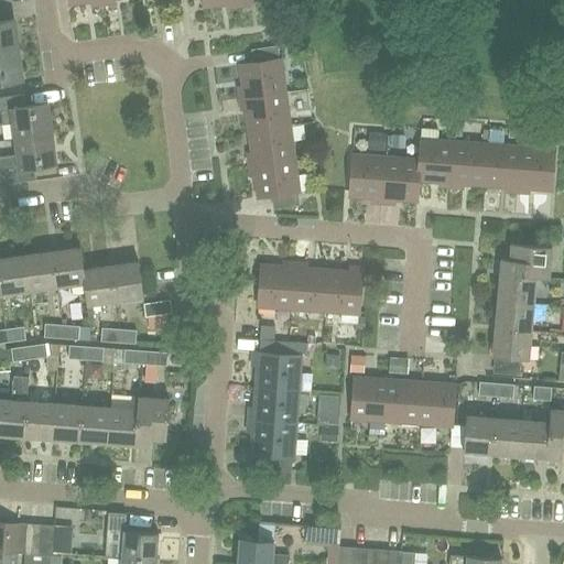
[(227,9),(239,8),(238,0),(204,0),(206,7),(227,4),(227,9)]
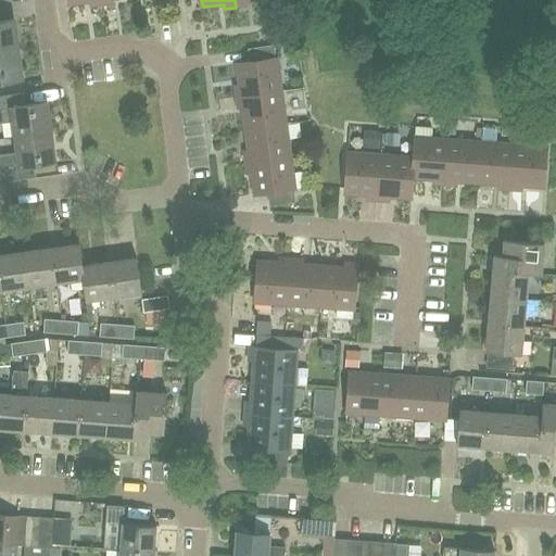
[(0,53),(19,51),(14,21),(0,22),(0,53)]
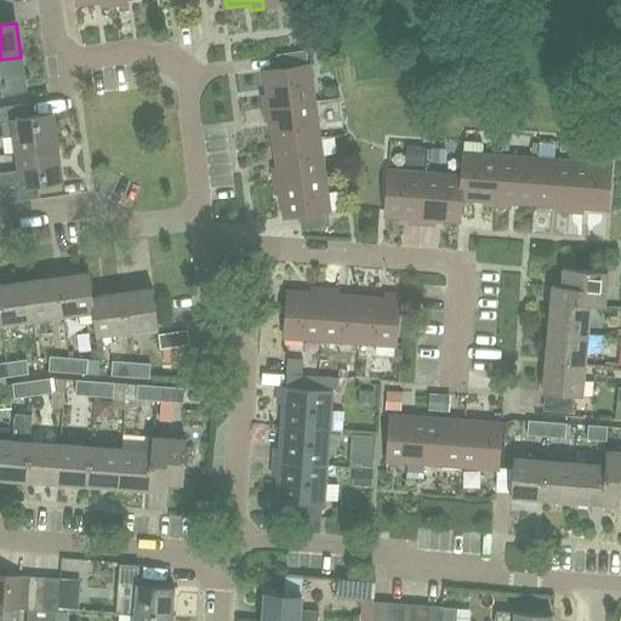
[(267,109),(315,103),(311,67),(309,67),(307,51),(279,55),(280,69),(267,72),(271,96),(265,97),(267,109)]
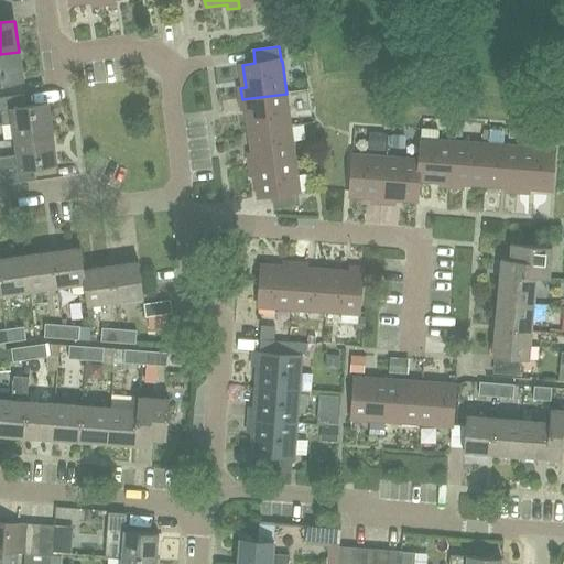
[(19,52),(0,54),(0,85),(23,82),(19,52)]
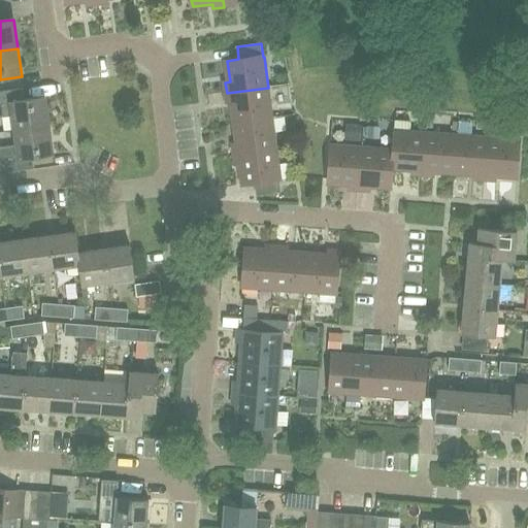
[(236,124),(273,119),(268,88),(227,93),(228,104),(233,104),(236,124)]
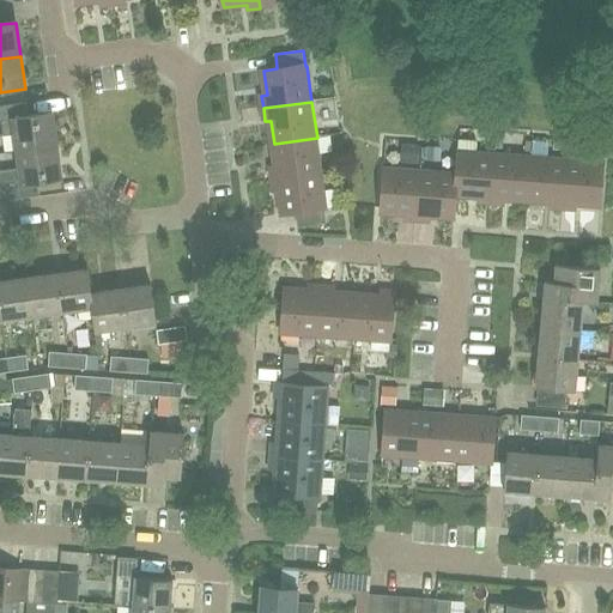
[(18,155),(58,149),(53,115),(29,117),(28,105),(0,108),(0,138),(16,137),(18,155)]
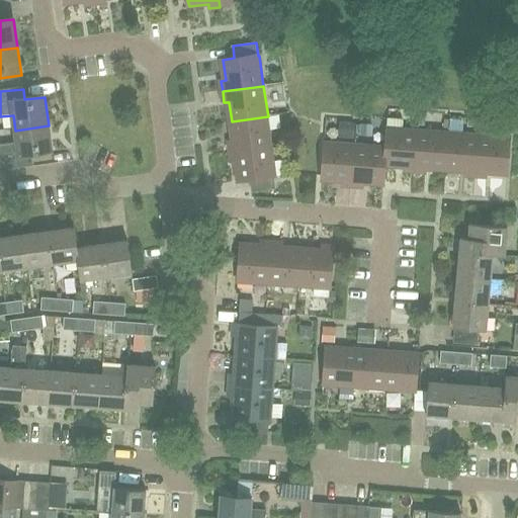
[(232,153),(272,147),(268,116),(232,121),(235,141),(230,141),(232,153)]
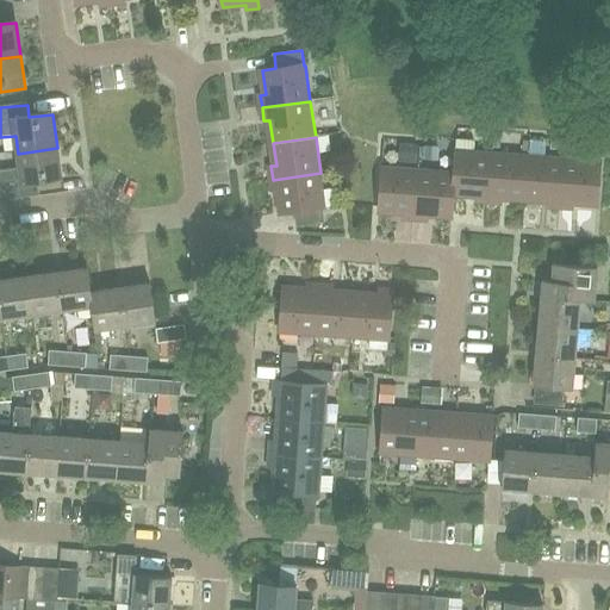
[(57,148),(18,154),(20,169),(0,172),(0,188),(1,201),(41,197),(38,184),(62,180),(57,148)]
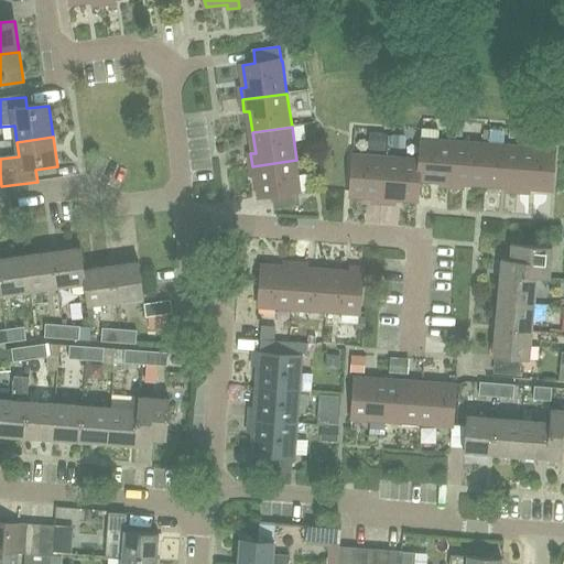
[(418,202),(423,140),(422,140),(421,161),(388,159),(384,204),(397,205),(397,199),(418,202)]
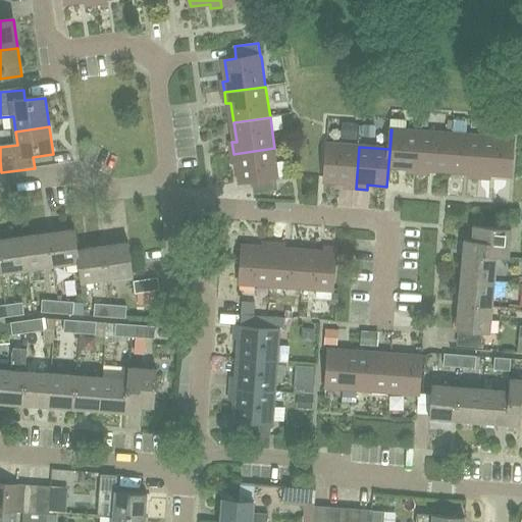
[(419,174),(422,133),(392,129),(386,187),(387,187),(389,167),(409,168),(408,173),(419,174)]
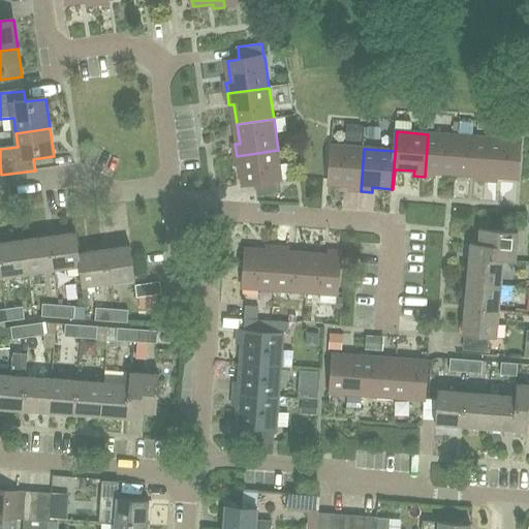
[(456,174),(459,136),(428,134),(425,177),(436,178),(436,173),(456,174)]
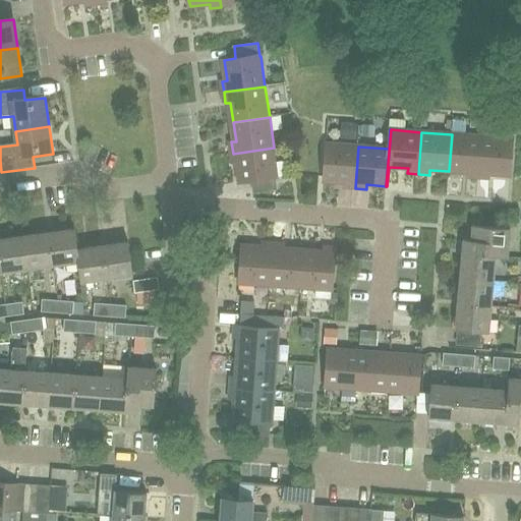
[(479,178),(482,136),(452,134),(449,171),(467,172),(467,177),(479,178)]
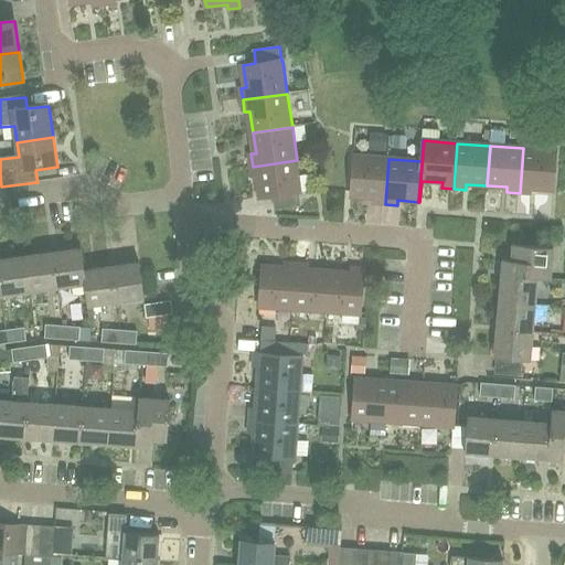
[(523,148),(520,193),(531,194),(532,189),(554,190),(556,150),(523,148)]
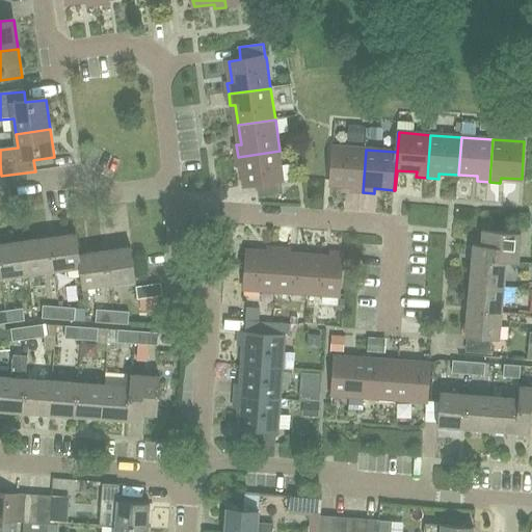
[(363,192),(366,150),(335,147),(331,185),(351,187),(351,191),(363,192)]
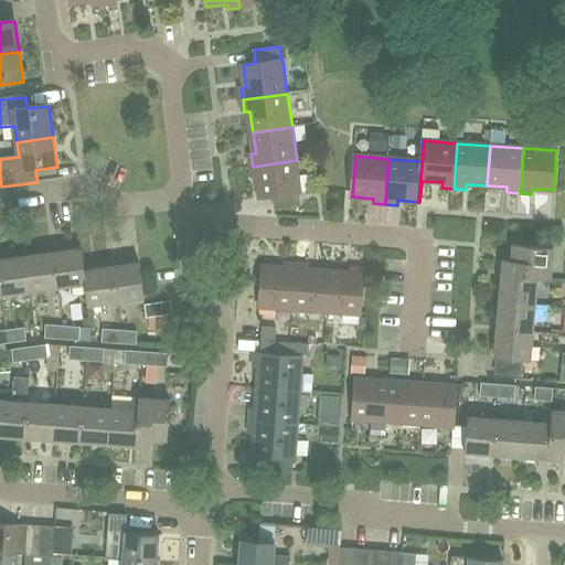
[(297,160),(253,167),(254,179),(258,178),(262,199),(274,196),(276,211),(302,208),(300,193),(301,193),(297,160)]
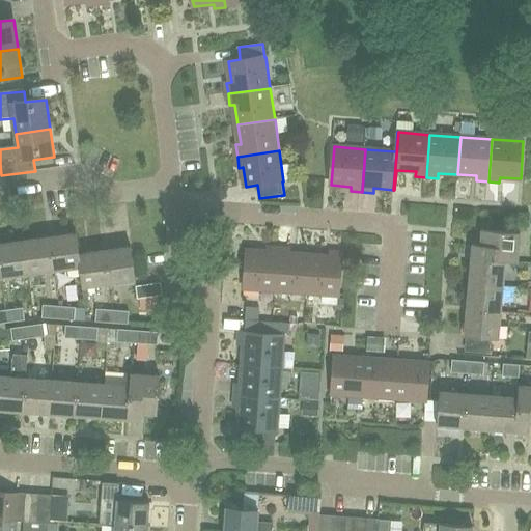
[(471,267),(505,269),(505,260),(518,261),(520,232),(482,229),(481,244),(473,243),(471,267)]
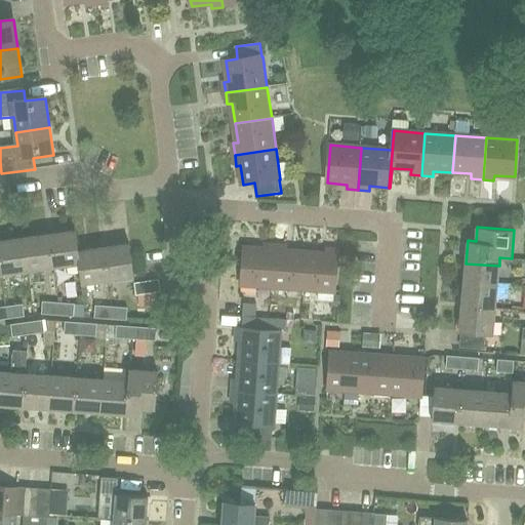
[(78,265),(78,251),(75,232),(48,235),(52,269),(78,265)]
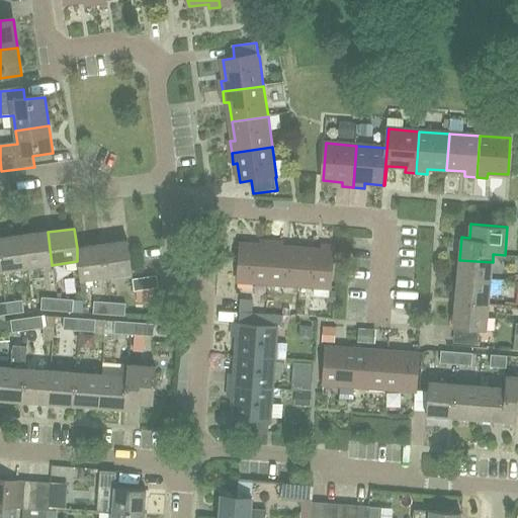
[(26,268),(52,265),(48,232),(22,236),(26,268)]
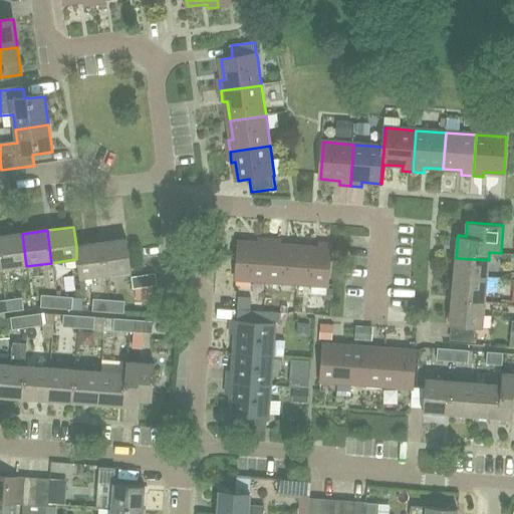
[(0,264),(1,270),(26,266),(22,234),(0,236),(0,264)]
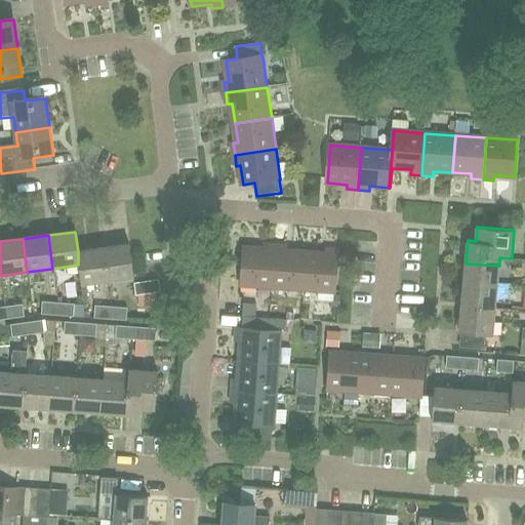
[(104,248),(108,281),(134,278),(129,244),(104,248)]
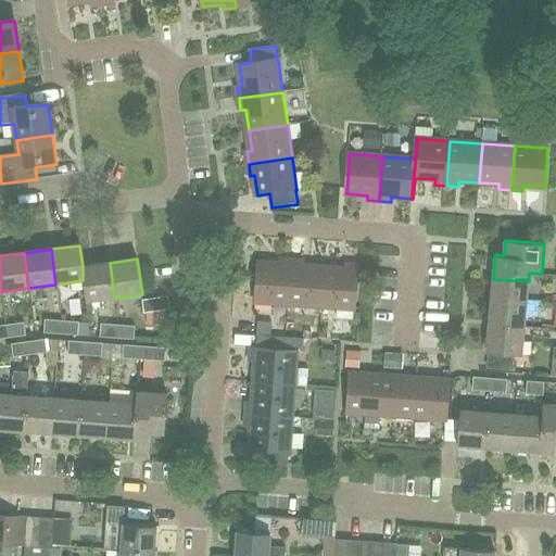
[(289,305),(292,261),(279,260),(279,265),(258,263),(255,303),(289,305)]
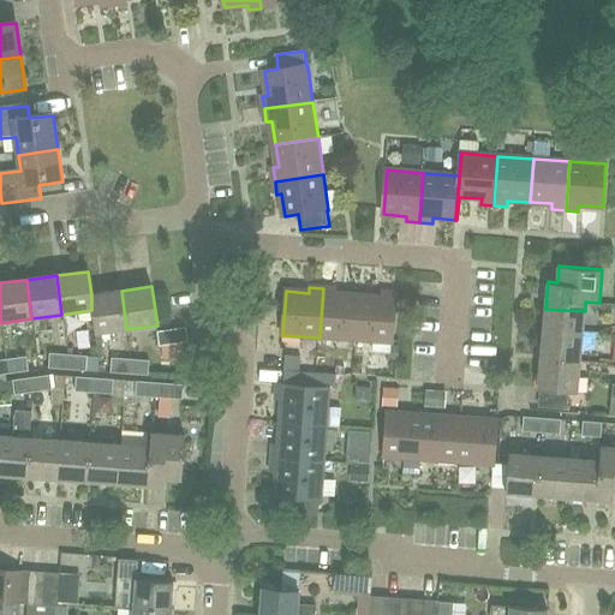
[(356,340),(359,297),(335,296),(336,290),(323,288),(320,338),(356,340)]
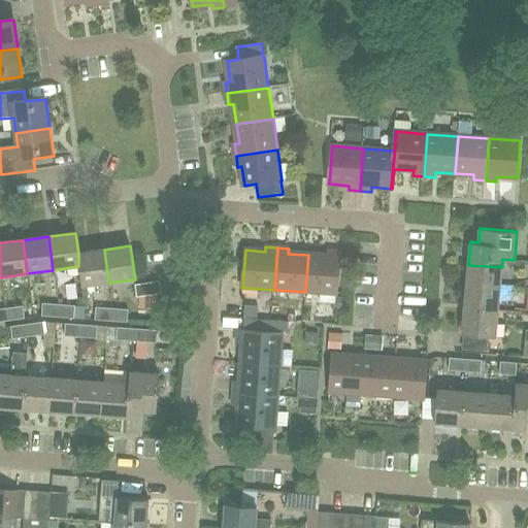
[(81,287),(108,283),(104,250),(78,253),(78,266),(81,287)]
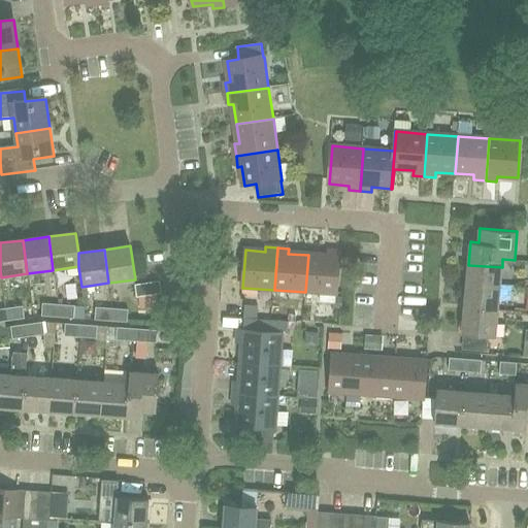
[(308,255),(305,292),(337,295),(340,252),(327,251),(326,256),(308,255)]
